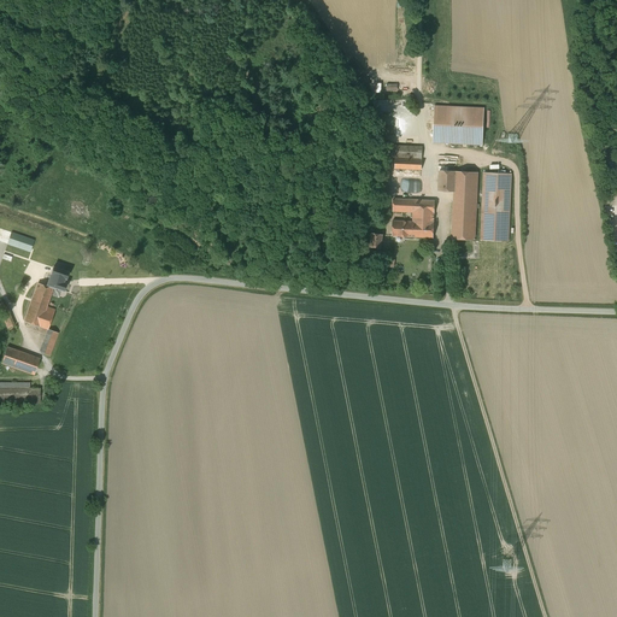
[(482,146),(485,110),(435,107),(434,145),(482,146)]
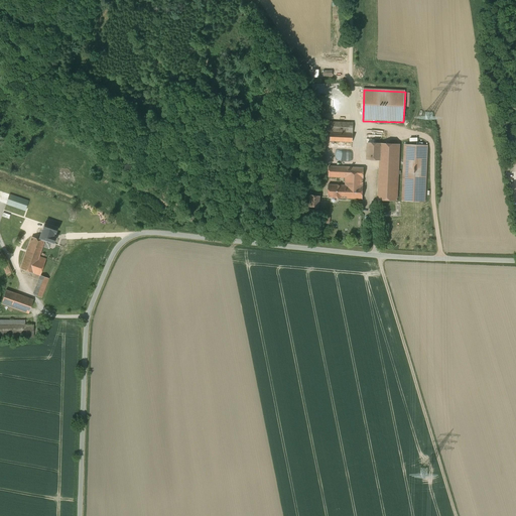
[(353,123),(321,121),(321,131),(353,133),(353,123)]
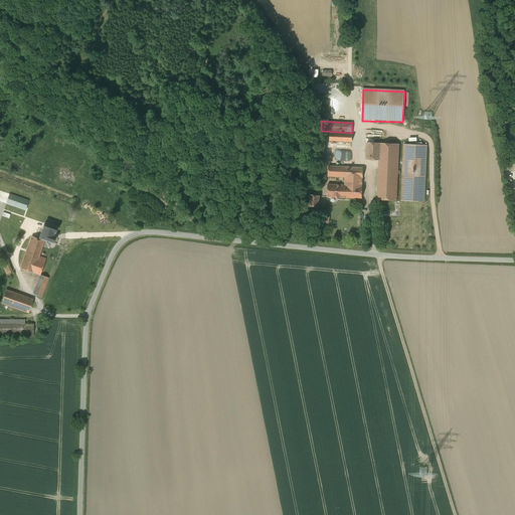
[(366,130),(366,138),(382,138),(382,130),(366,130)]
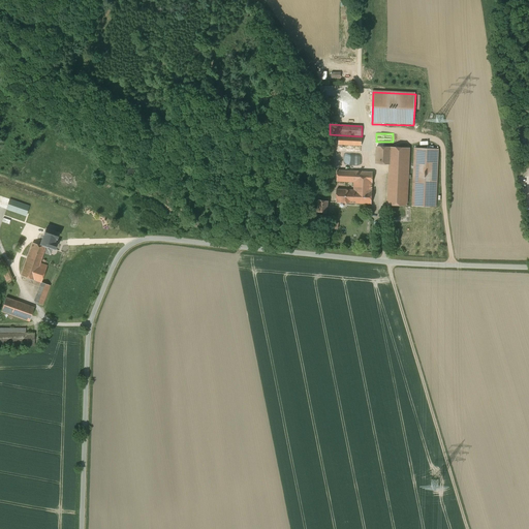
[(362,137),(339,136),(339,145),(362,146),(362,137)]
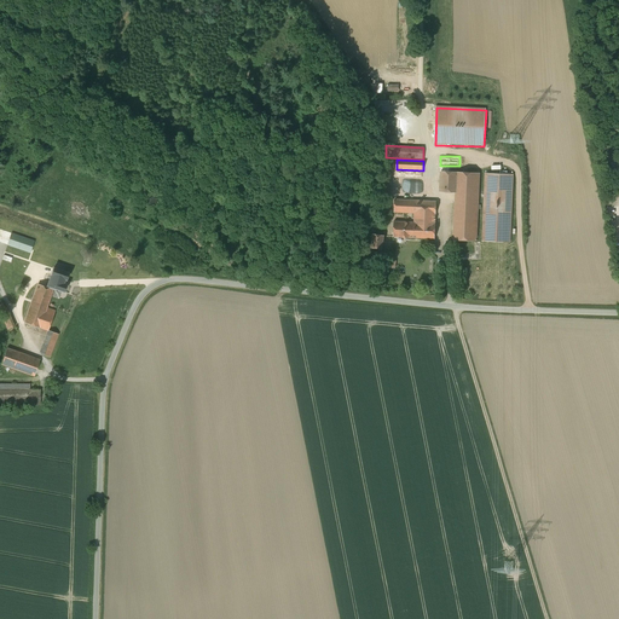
[(387,168),(382,168),(380,212),(388,212),(391,169),(387,168)]
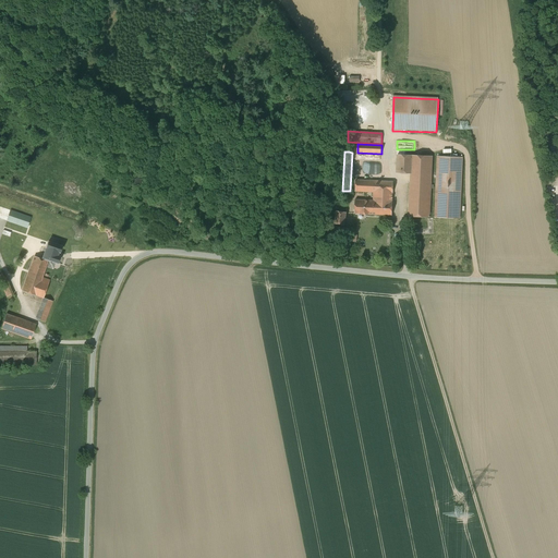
[(411,173),(409,216),(428,217),(429,207),(432,156),(398,155),(397,173),(411,173)]
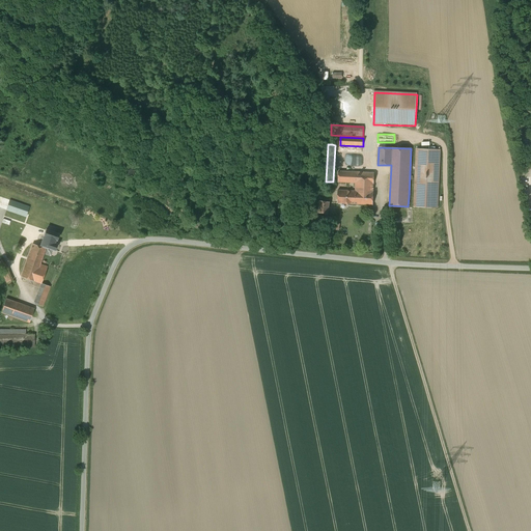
[(414,206),(437,208),(440,150),(417,149),(414,206)]
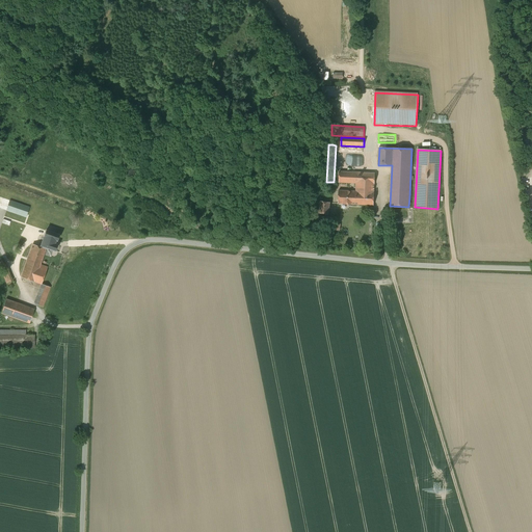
[(375,174),(339,171),(339,182),(356,183),(356,191),(360,191),(360,205),(373,205),(375,174)]
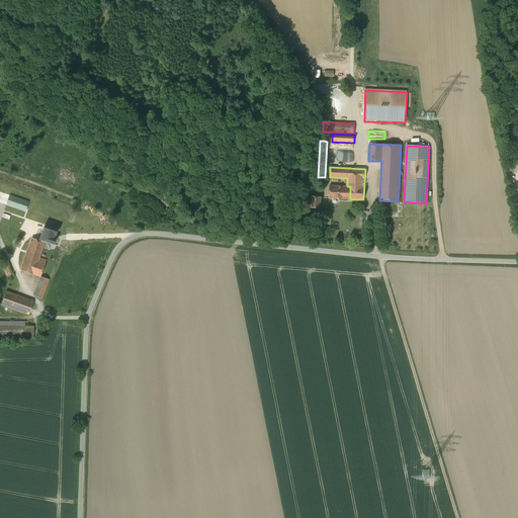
[(346,186),(330,185),(329,198),(350,199),(350,186),(347,186),(346,186)]
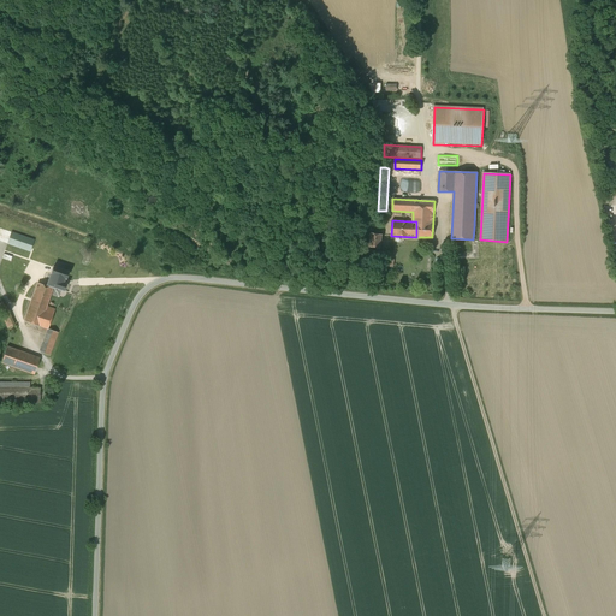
[(29,232),(13,227),(11,232),(28,238),(29,232)]
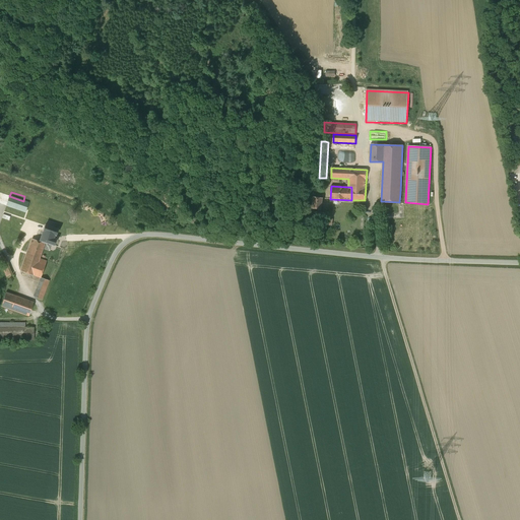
[(23,201),(9,196),(6,205),(25,212),(28,203),(23,201)]
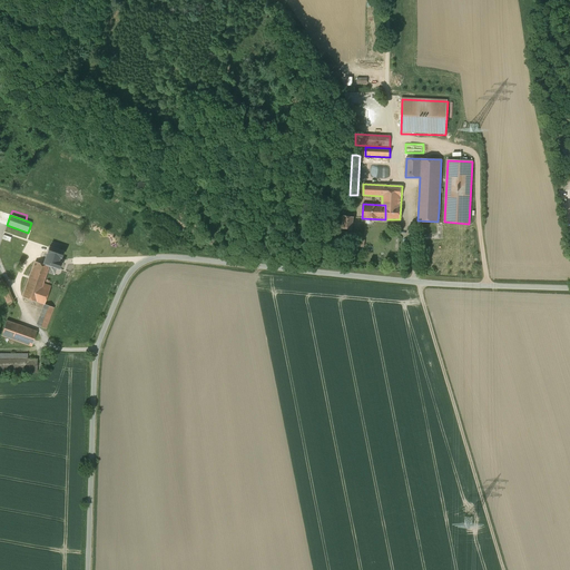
[(354,217),(343,216),(342,228),(352,229),(354,217)]
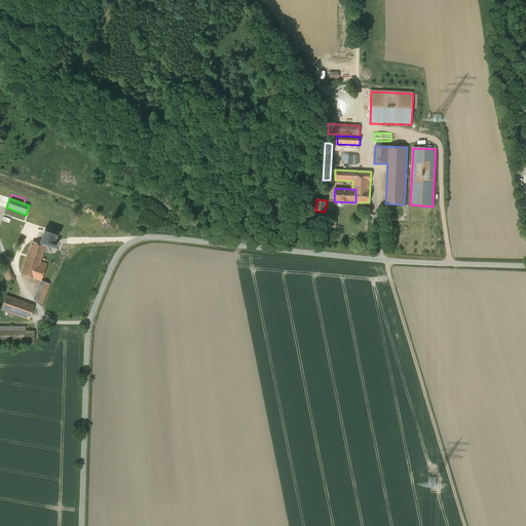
[(29,226),(3,217),(0,226),(0,227),(9,231),(25,236),(29,226)]
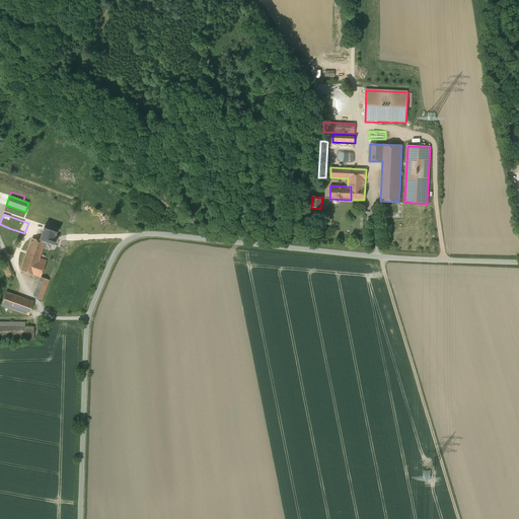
[(58,229),(45,225),(43,230),(40,240),(46,241),(54,244),(56,239),(53,238),(55,234),(56,235),(58,229)]
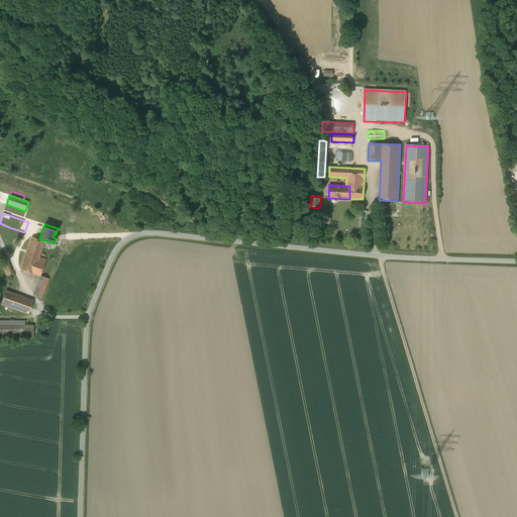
[(24,232),(9,227),(8,231),(23,236),(24,232)]
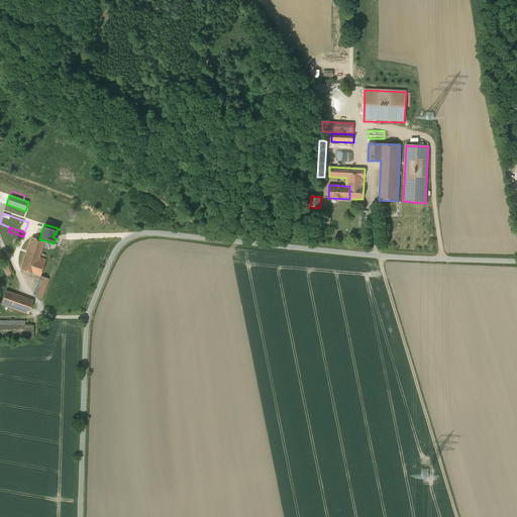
[(31,237),(20,270),(40,276),(46,260),(39,256),(45,240),(39,239),(31,237)]
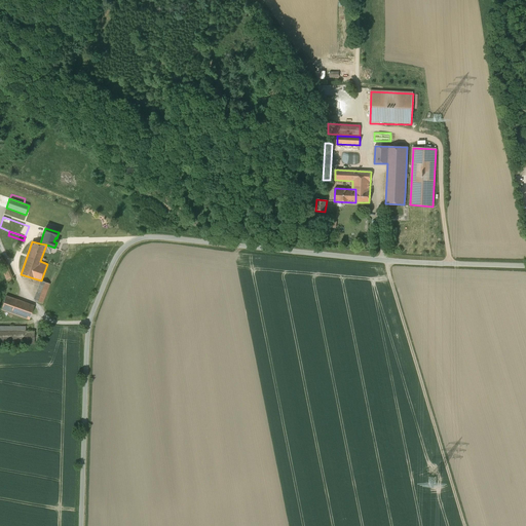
[(12,280),(2,258),(0,258),(0,265),(3,271),(8,283),(12,280)]
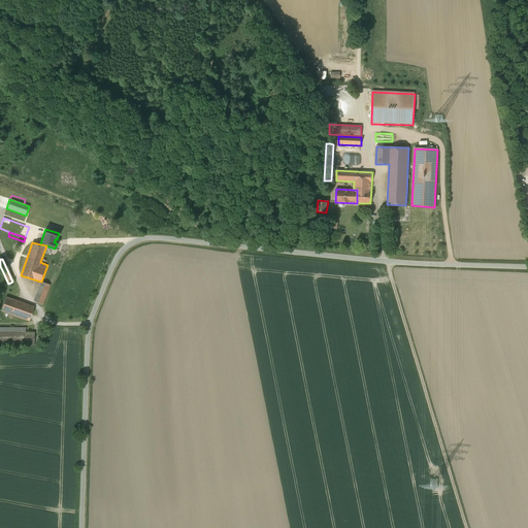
[(43,283),(35,302),(42,304),(50,285),(43,283)]
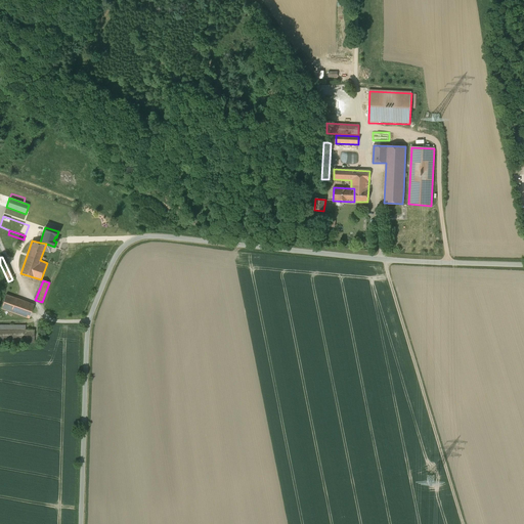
[(34,305),(6,295),(1,308),(29,318),(34,305)]
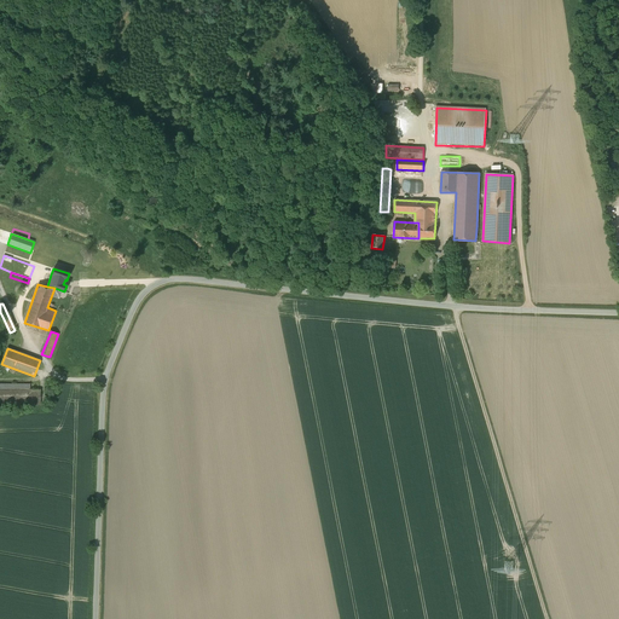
[(0,389),(0,404),(40,405),(41,391),(30,391),(0,389)]
